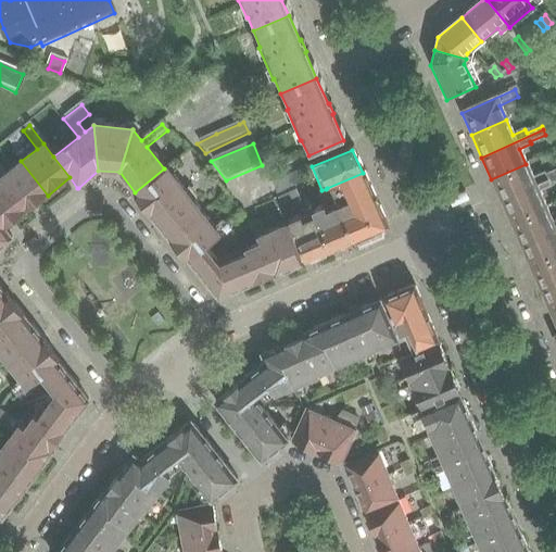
[(0,171),(0,180),(26,213),(48,196),(21,161),(3,175),(0,171)]
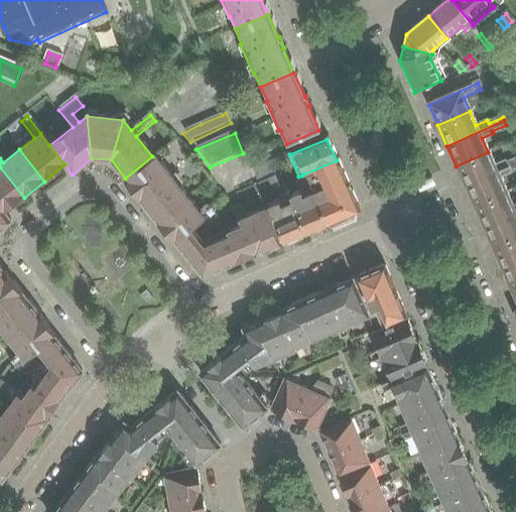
[(123,180),(139,202),(170,176),(159,162),(168,155),(163,149),(154,156),(153,155),(152,156),(125,178),(123,180)]
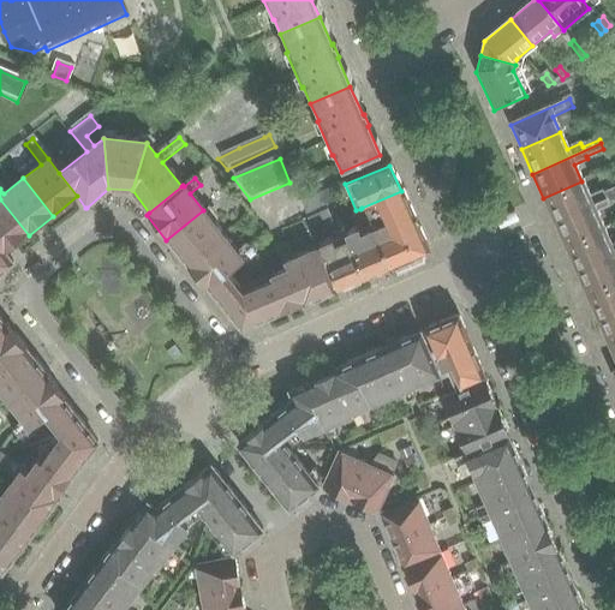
[(589,198),(581,181),(543,198),(554,223),(614,195),(614,190),(603,196),(602,192),(589,198)]
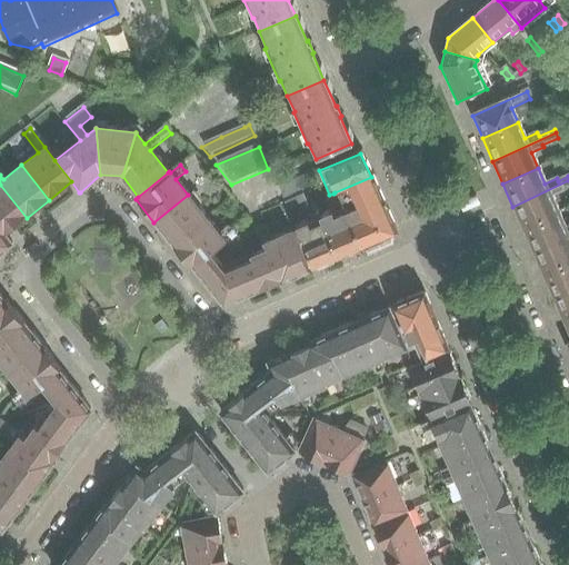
[(307,177),(278,189),(282,200),(312,188),(307,177)]
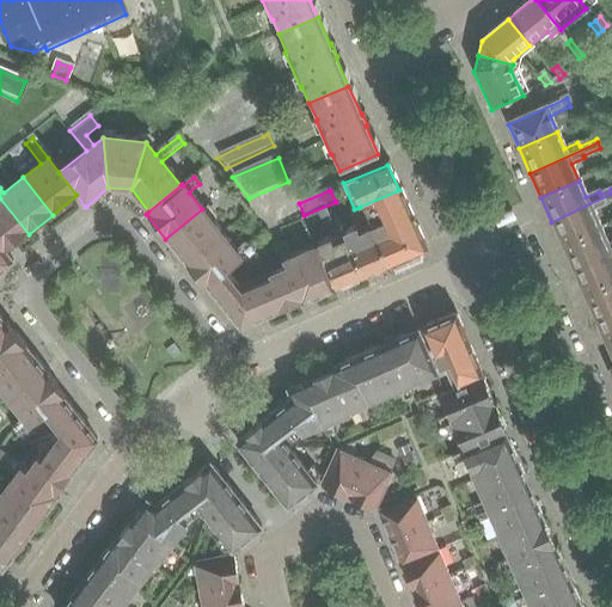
[(409,212),(399,190),(360,207),(369,230),(371,228),(409,212)]
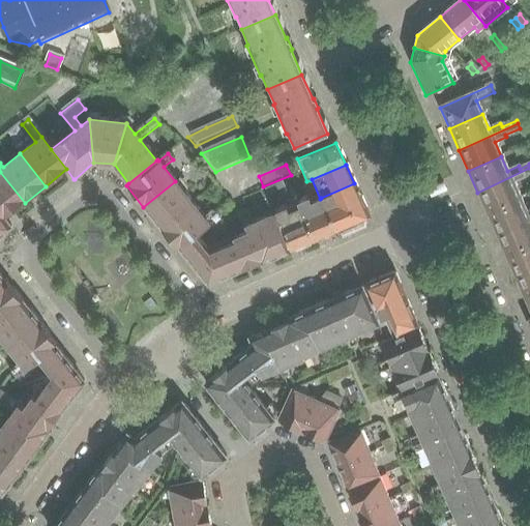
[(529,168),(477,193),(487,213),(520,199),(513,184),(525,179),(524,176),(529,173),(529,168)]
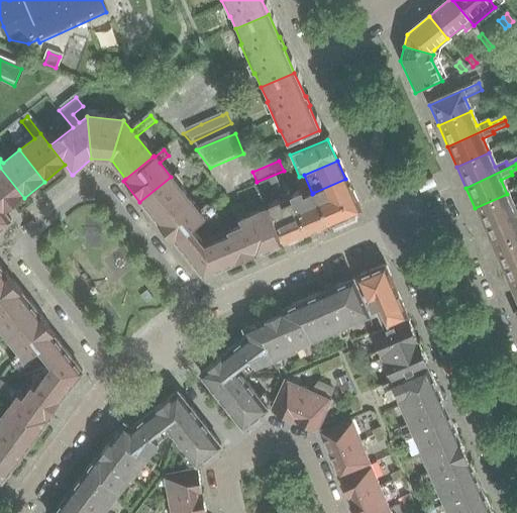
[(0,211),(3,215),(24,198),(0,168),(0,211)]
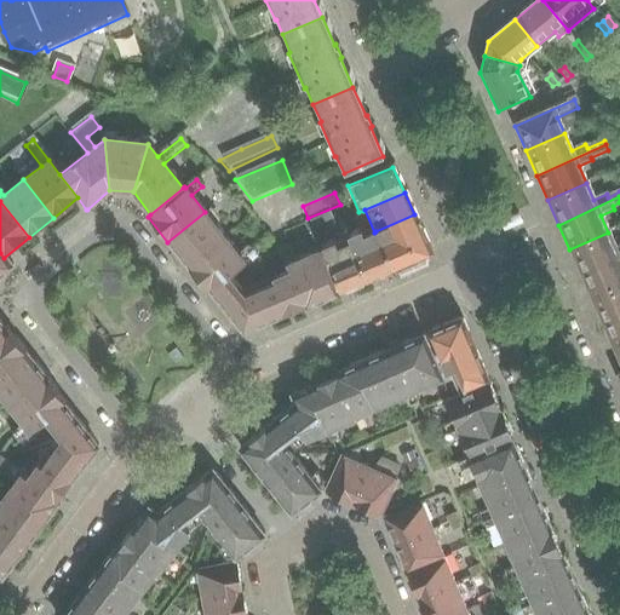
[(374,233),(365,210),(363,211),(366,214),(355,219),(360,231),(346,237),(350,245),(352,243),(368,282),(394,271),(375,231),(374,233)]
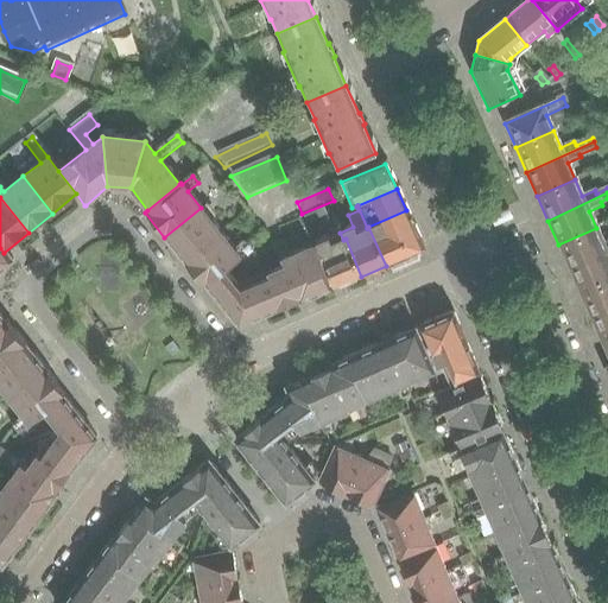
[(164,237),(184,262),(221,234),(201,208),(164,237)]
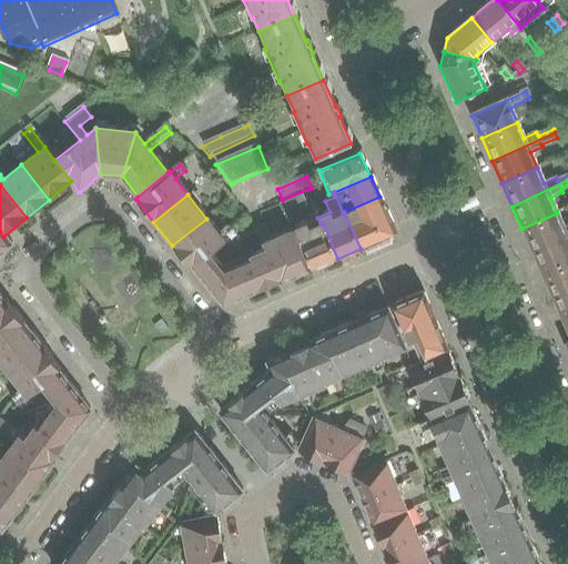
[(305,205),(302,197),(283,204),(287,213),(305,205)]
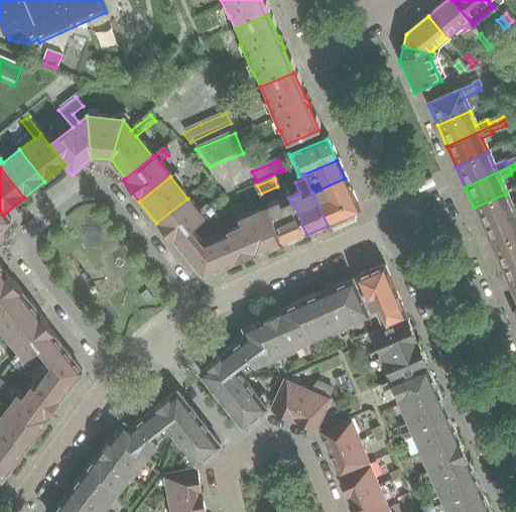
[(358,208),(351,193),(345,178),(312,193),(328,226),(355,214),(358,208)]
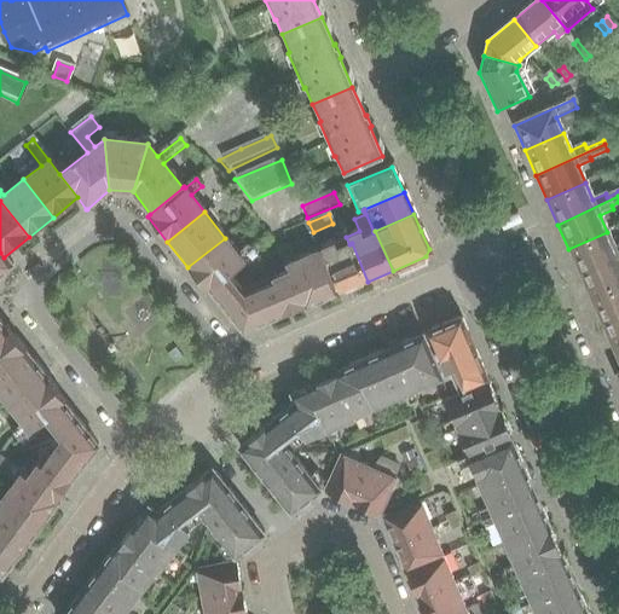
[(618,245),(614,249),(607,232),(568,249),(579,274),(618,255),(618,245)]
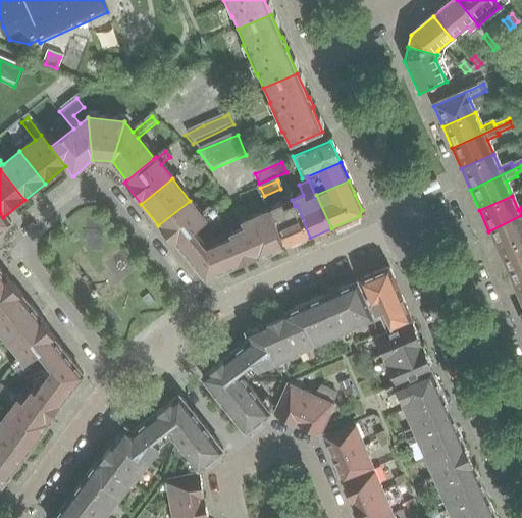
[(269,210),(286,248),(310,238),(297,205),(295,206),(292,200),(294,205),(282,209),(280,205),(269,210)]
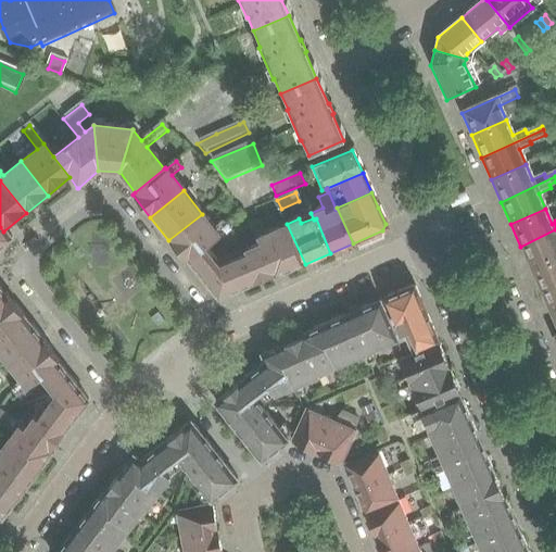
[(185,262),(188,261),(205,249),(230,229),(225,223),(215,230),(202,214),(168,240),(185,262)]
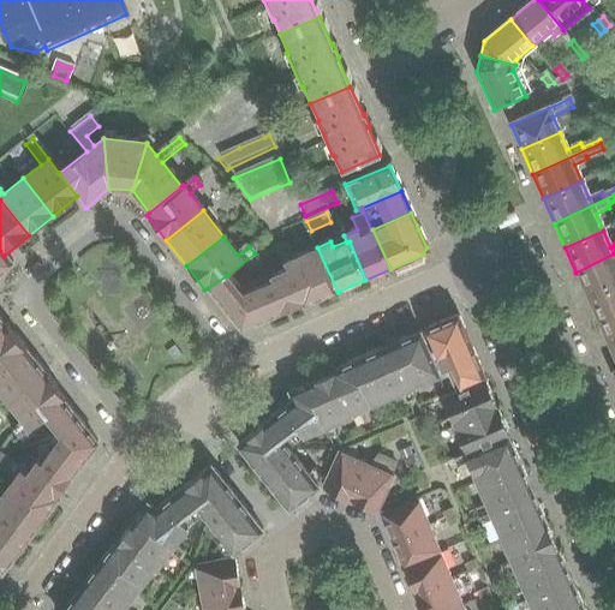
[(284,263),(285,269),(286,269),(300,303),(302,306),(332,292),(314,250),(292,259),(286,247),(278,251),(284,263)]
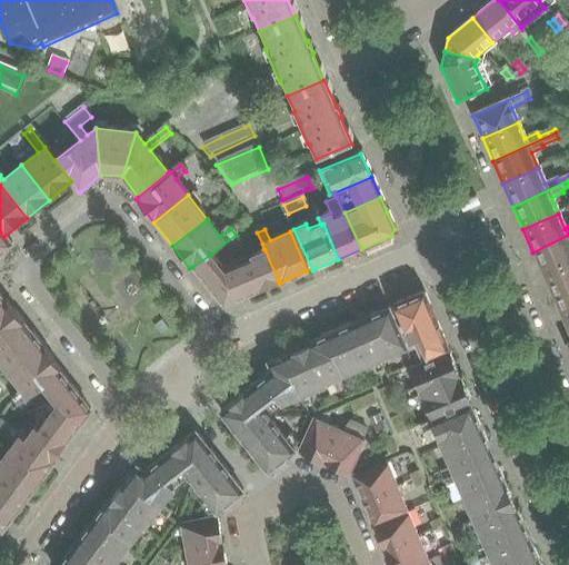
[(0,254),(10,247),(3,237),(0,233),(0,254)]
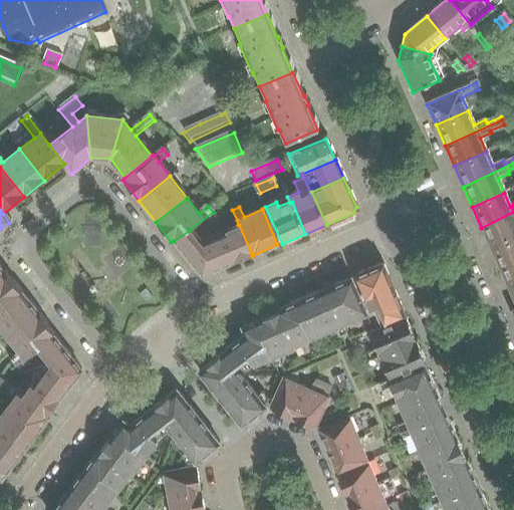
[(513,212),(481,228),(490,248),(513,237),(513,212)]
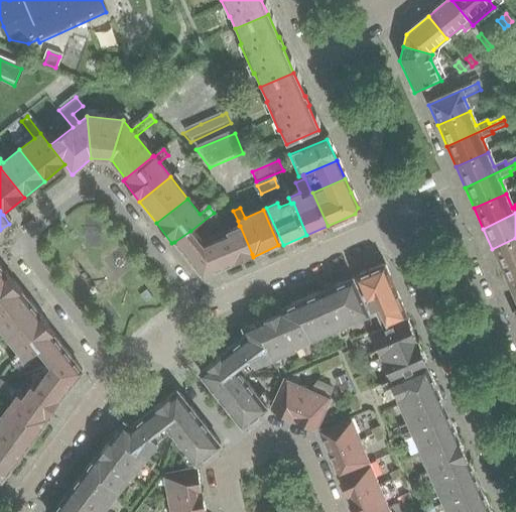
[(228,236),(211,243),(222,267),(252,254),(240,226),(239,226),(227,233),(228,236)]
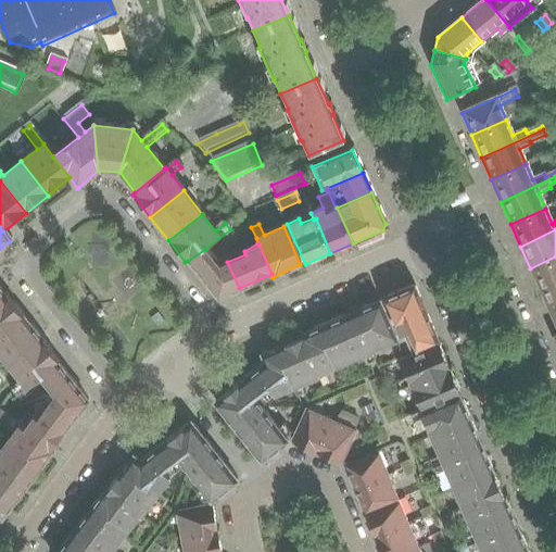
[(218,265),(205,249),(188,261),(216,298),(239,288),(227,262),(218,265)]
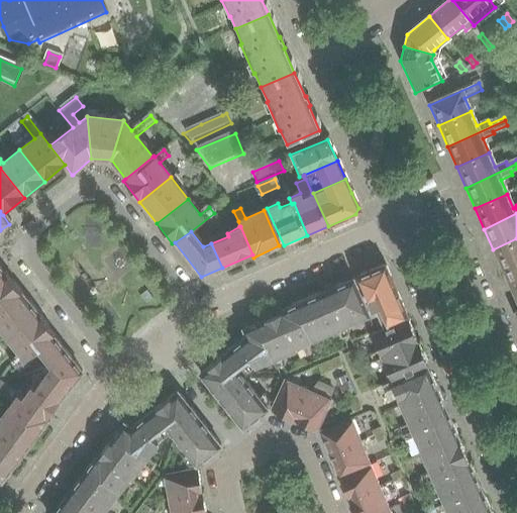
[(516,238),(493,249),(502,271),(516,263),(516,238)]
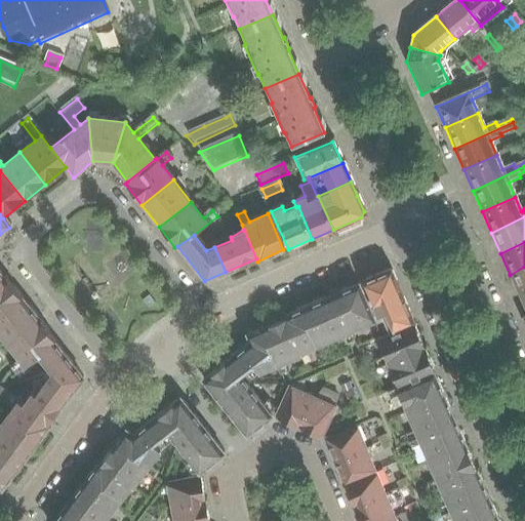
[(524,267),(510,275),(519,295),(524,292),(524,267)]
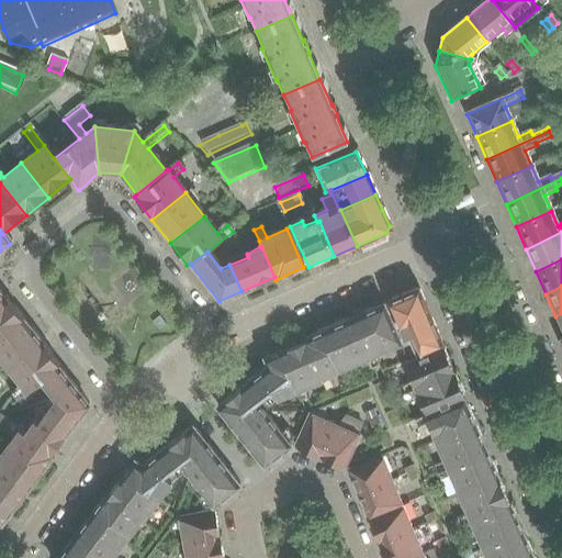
[(413,293),(388,304),(395,323),(426,309),(420,297),(413,293)]
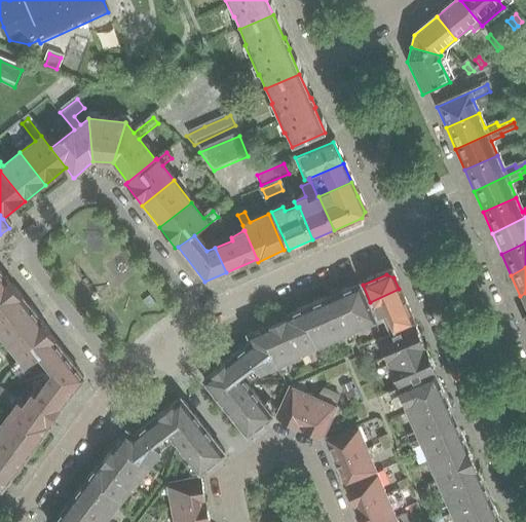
[(0,317),(23,299),(6,277),(4,281),(3,280),(0,282),(0,317)]
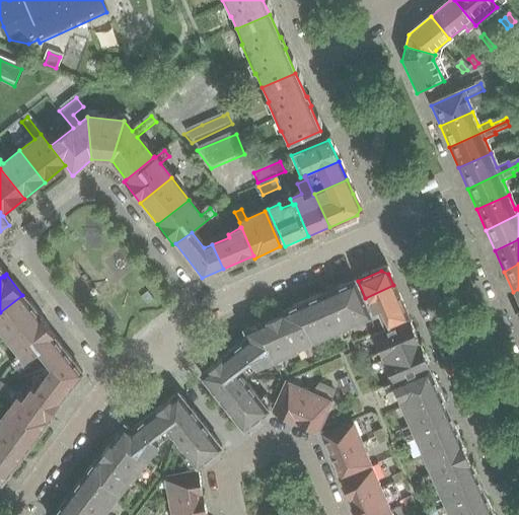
[(327,294),(344,330),(370,319),(354,283),(327,294)]
